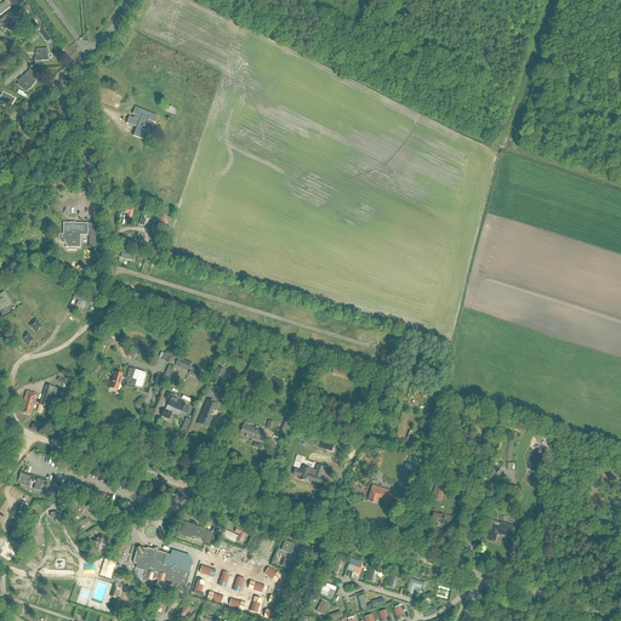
[(10,9),(5,3),(0,5),(0,15),(0,16),(10,9)]
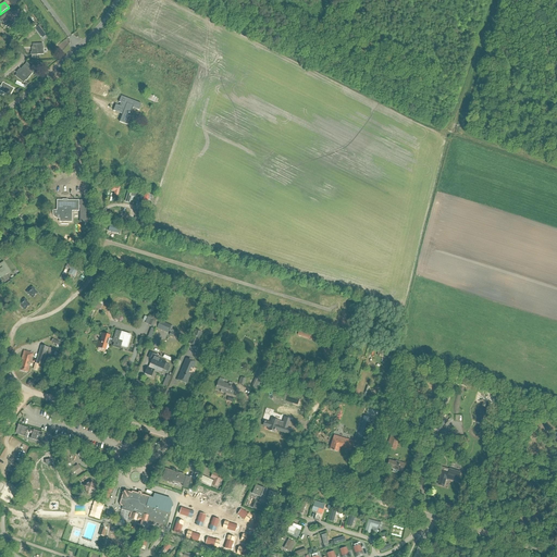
[(4,27),(14,20),(11,14),(2,22),(4,25),(3,25),(4,27)]
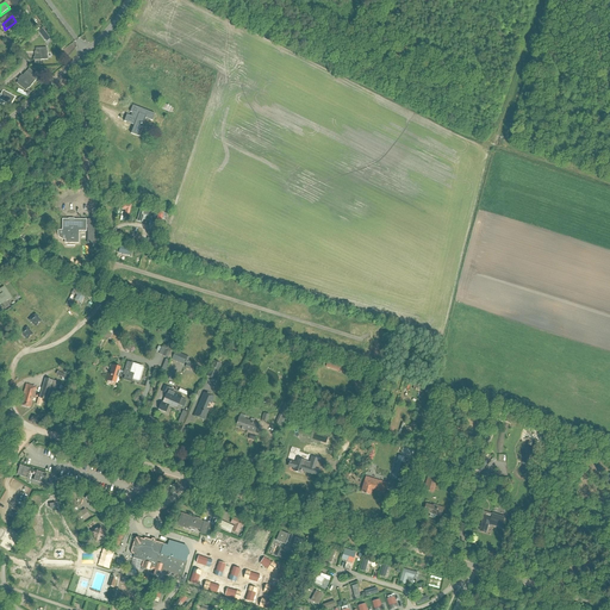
[(51,41),(55,37),(48,30),(44,33),(51,41)]
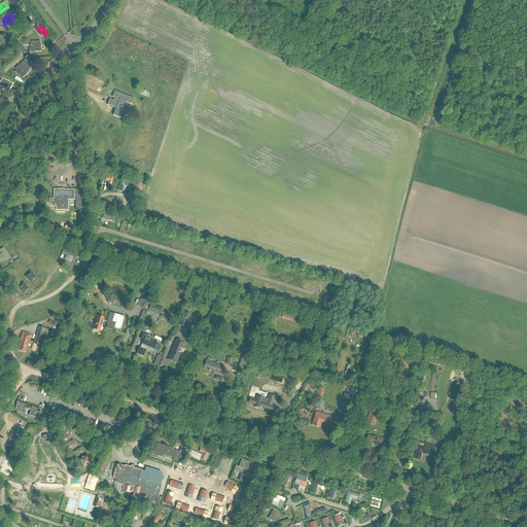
[(30,49),(29,49),(29,53),(40,51),(40,42),(31,42),(32,45),(30,45),(30,49)]
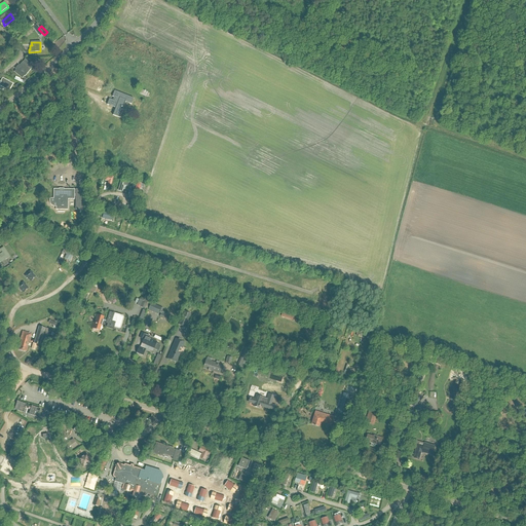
[(19,65),(15,69),(25,77),(31,69),(23,62),(19,66),(19,65)]
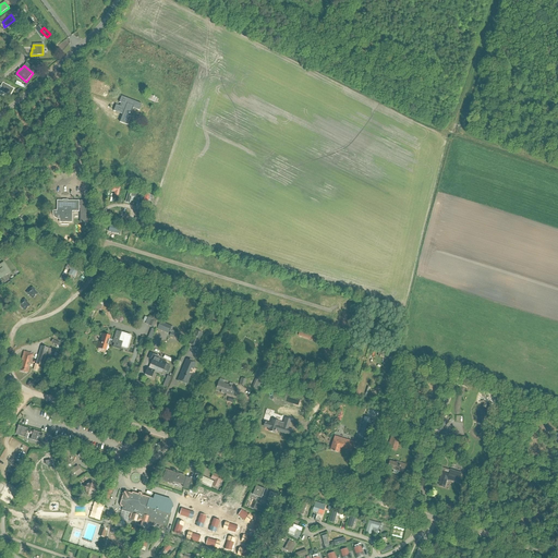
[(13,89),(2,83),(0,86),(0,87),(0,88),(0,92),(9,97),(13,89)]
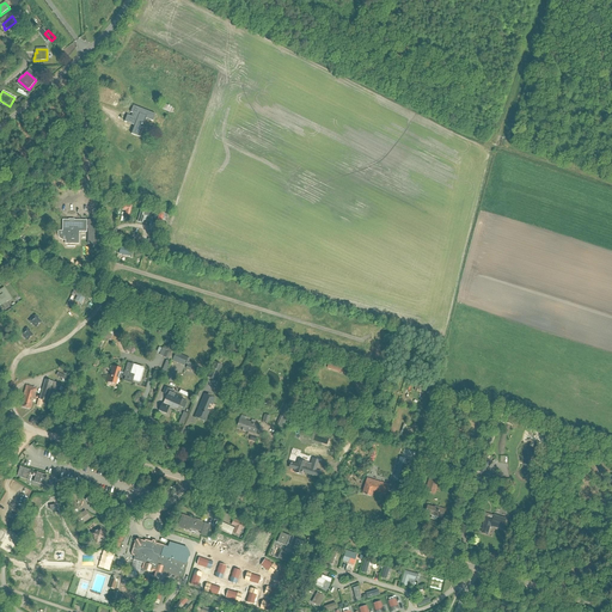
[(166,108),(175,111),(178,105),(170,101),(166,108)]
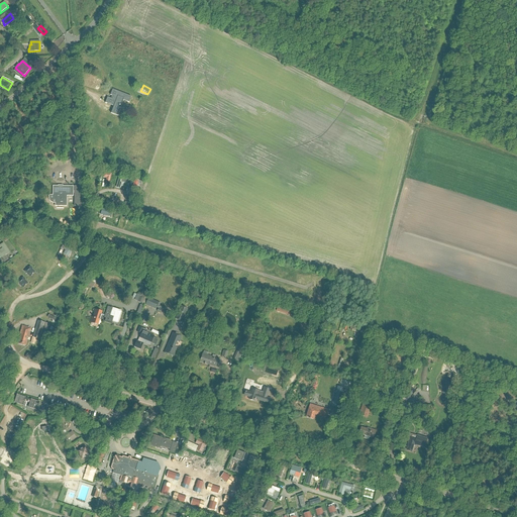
[(107,97),(105,103),(113,106),(112,110),(118,113),(123,100),(129,103),(131,97),(112,89),(110,95),(112,96),(113,96),(112,99),(111,99),(107,97)]
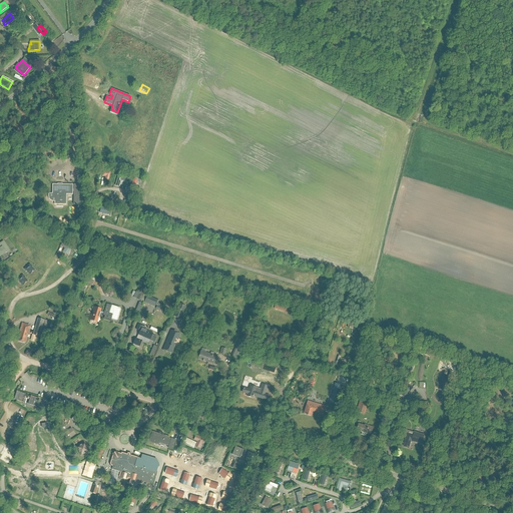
[(107,169),(104,176),(112,179),(114,172),(107,169)]
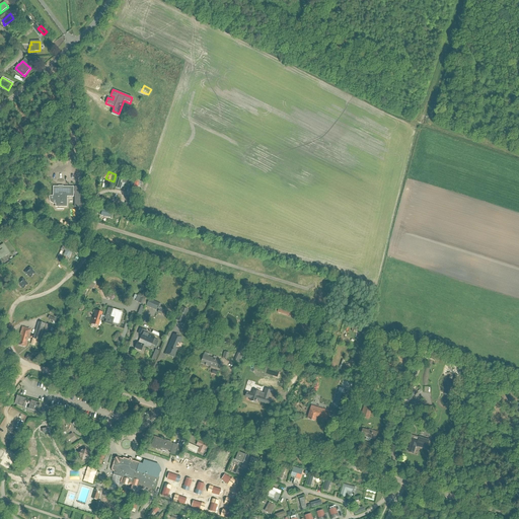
[(50,196),(49,200),(50,202),(52,203),(53,204),(55,204),(55,207),(67,207),(67,197),(73,197),(73,194),(75,194),(74,207),(81,208),(82,188),(75,187),(75,192),(73,192),(74,187),(63,187),(63,189),(58,189),(58,187),(56,187),(53,187),(53,196),(50,196)]
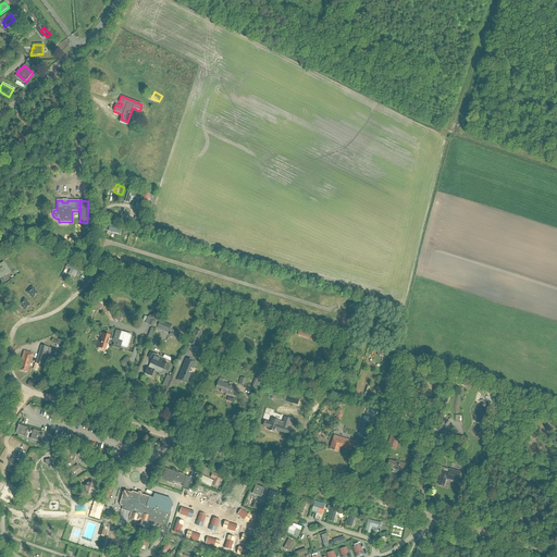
[(108,232),(120,234),(121,227),(110,224),(108,232)]
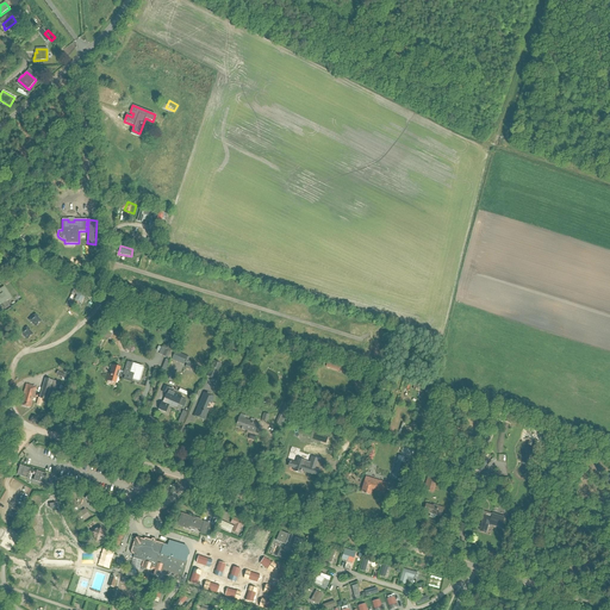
[(142,262),(149,265),(153,254),(145,251),(142,262)]
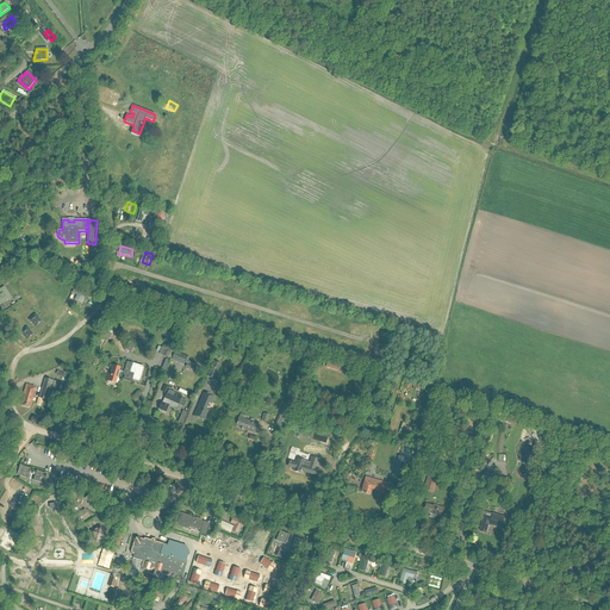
[(0,305),(12,298),(5,287),(0,288),(0,305)]
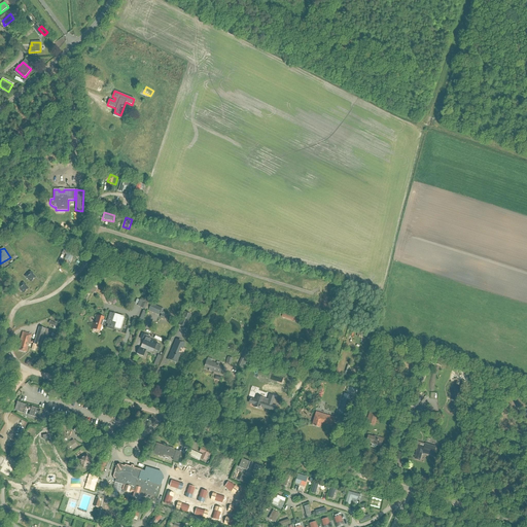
[(72,249),(68,260),(74,262),(77,251),(72,249)]
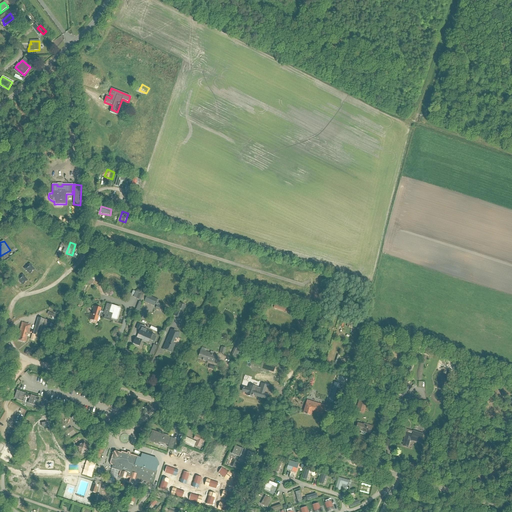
[(25,269),(30,274),(34,270),(31,266),(30,264),(25,269)]
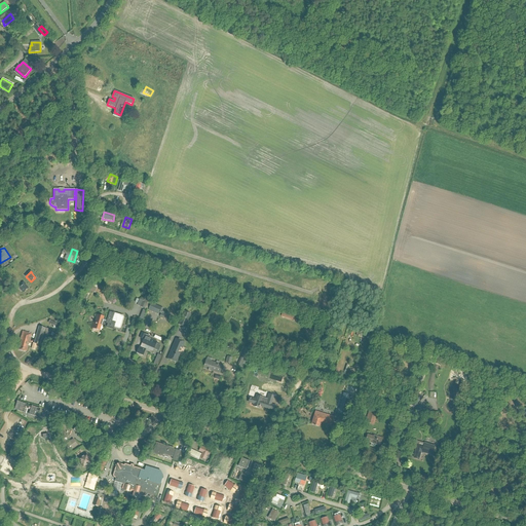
[(19,288),(24,293),(28,289),(25,285),(25,284),(24,283),(19,288)]
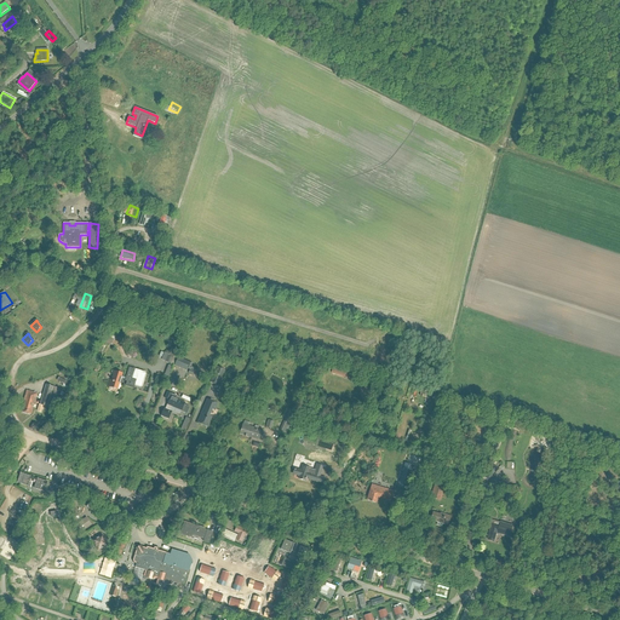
[(165,352),(161,360),(165,362),(170,365),(171,363),(173,365),(178,355),(171,351),(168,355),(165,352)]
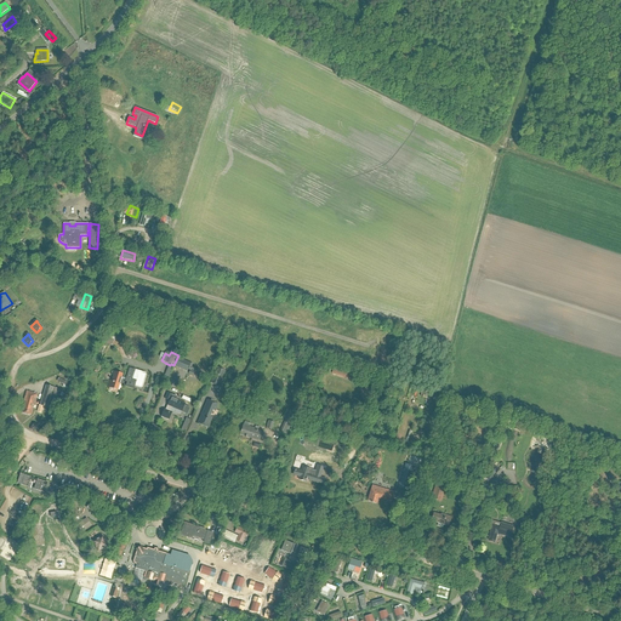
[(175,366),(186,371),(189,362),(178,358),(175,366)]
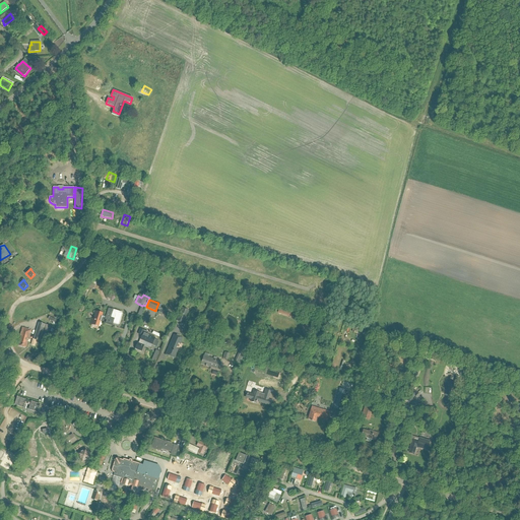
[(277,313),(293,318),(295,311),(279,306),(277,313)]
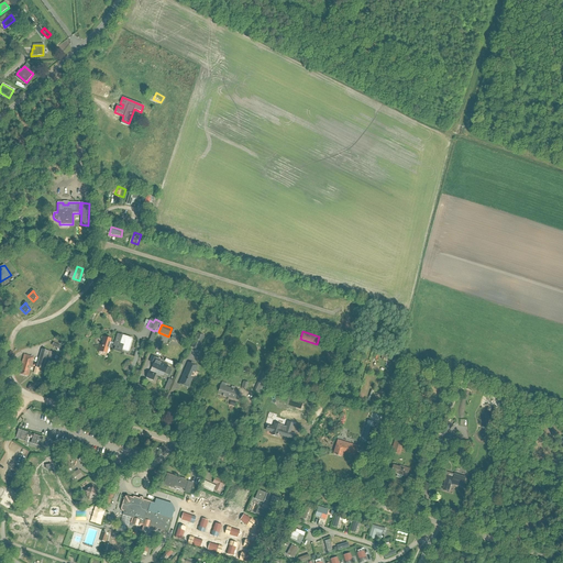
[(170,339),(177,342),(180,335),(173,332),(170,339)]
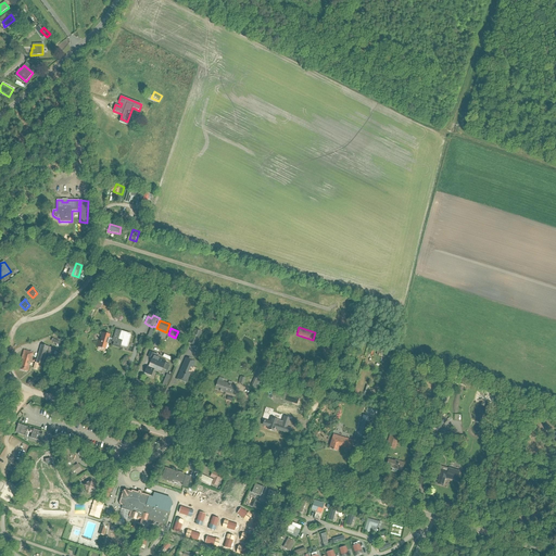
[(194,329),(187,342),(194,345),(201,332),(194,329)]
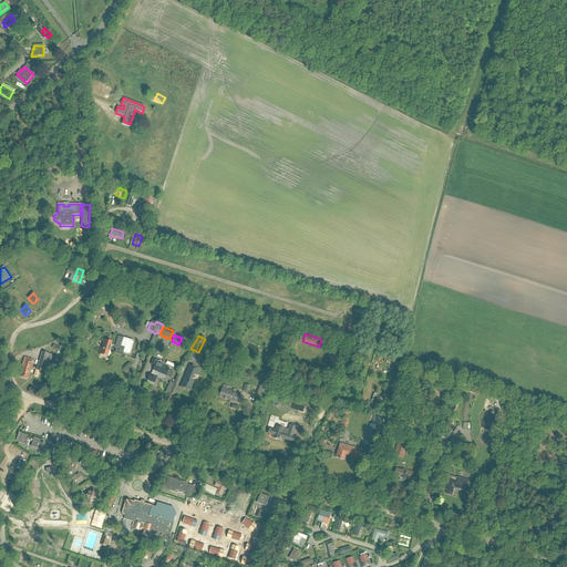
[(131,354),(134,342),(133,342),(133,341),(124,338),(123,339),(122,338),(121,342),(119,346),(113,343),(110,351),(123,354),(123,353),(129,354),(130,353),(131,354)]
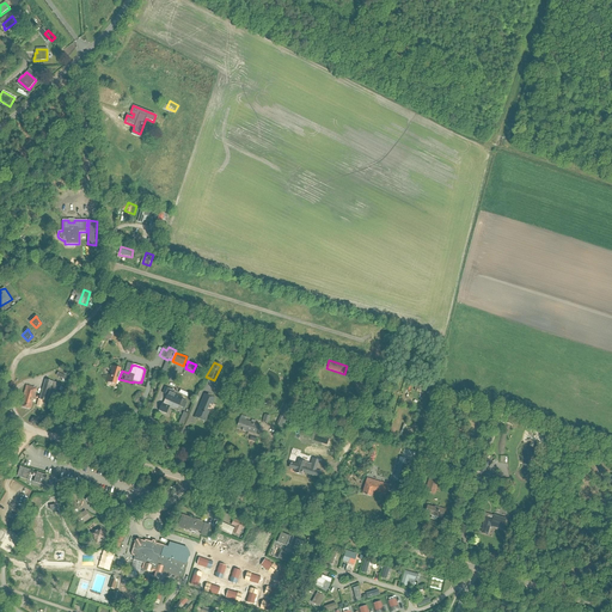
[(108,381),(116,385),(121,369),(112,367),(108,381)]
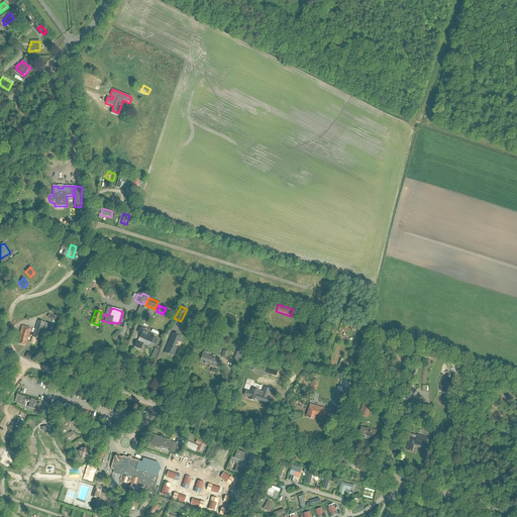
[(59,320),(49,315),(47,318),(53,321),(52,322),(56,324),(57,323),(58,323),(59,320)]
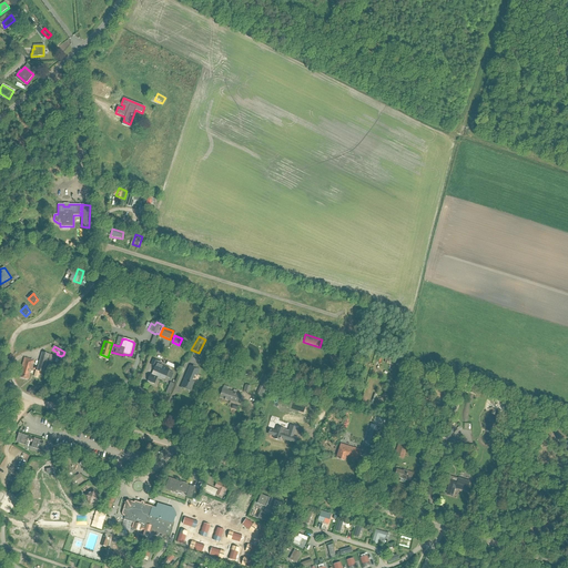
[(38,379),(40,372),(47,374),(49,364),(53,365),(56,357),(52,355),(42,353),(37,371),(36,371),(33,377),(38,379)]
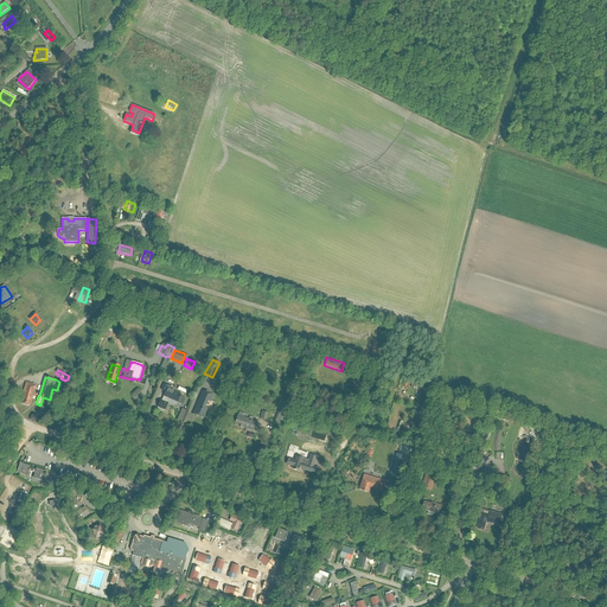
[(25,394),(23,403),(31,406),(36,385),(26,383),(23,393),(25,394)]
